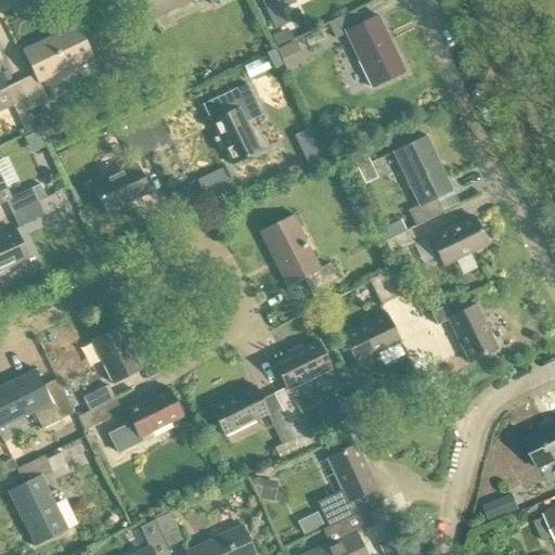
[(210,0),(213,4),(220,0),(143,0),(154,20),(194,0),(210,0)]
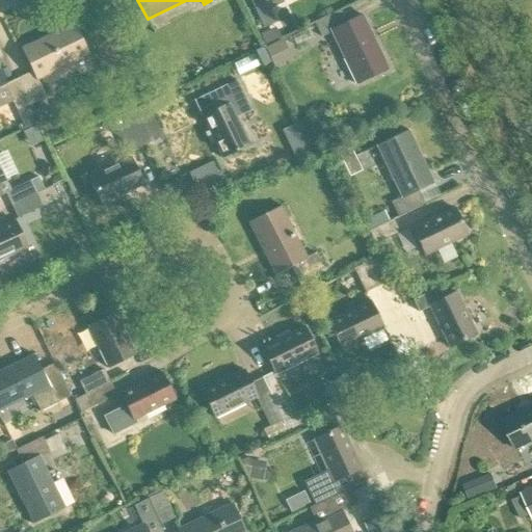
[(265,0),(270,8),(285,2),(284,0),(265,0)]
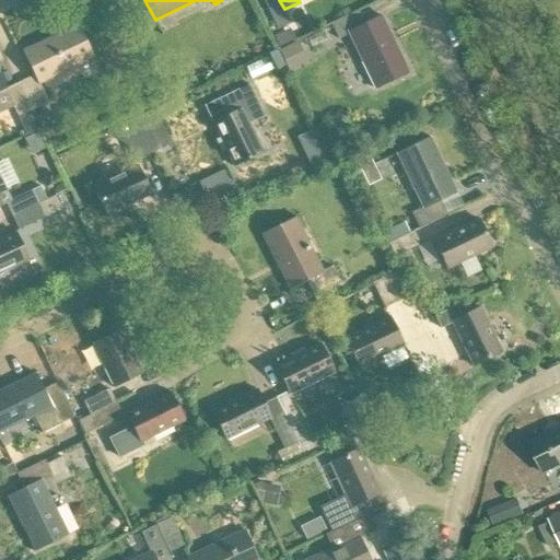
[(383,15),(366,24),(360,10),(331,23),(339,38),(349,33),(375,88),(410,71),(383,15)]
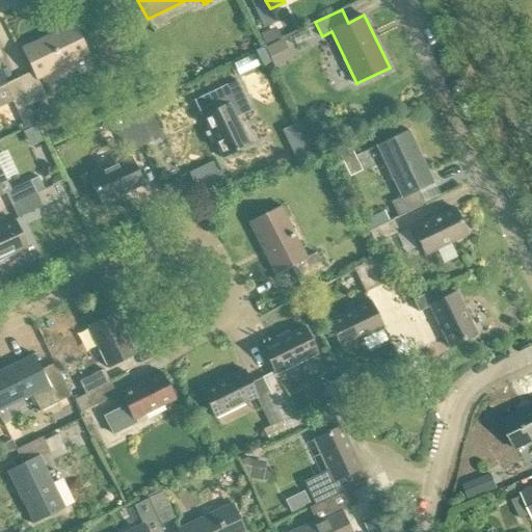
[(280,19),(263,27),(271,43),(288,34),(280,19)]
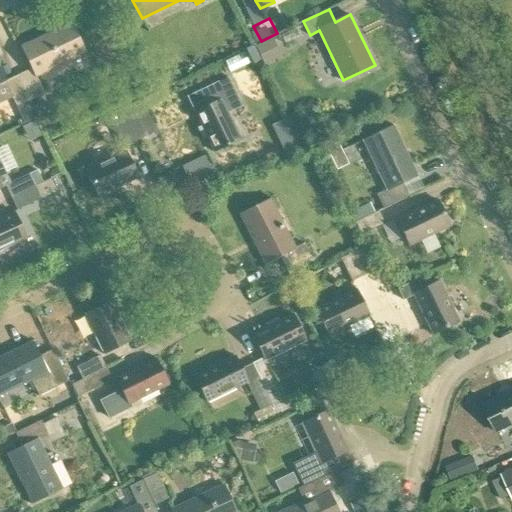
[(18,75),(30,100),(45,94),(37,77),(87,53),(72,22),(21,46),(32,69),(18,75)]
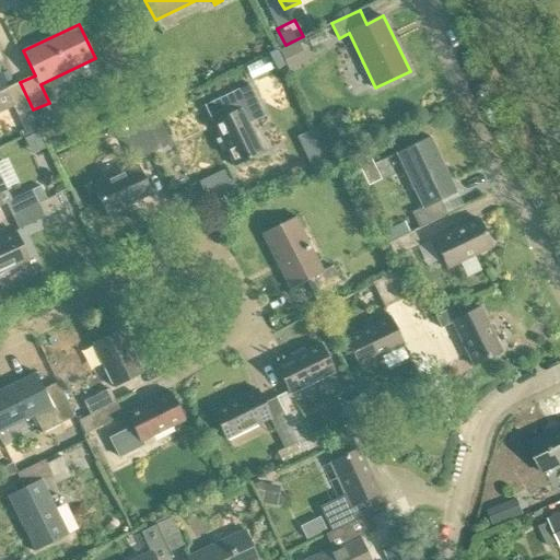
[(295,43),(278,51),(289,72),(306,63),(295,43)]
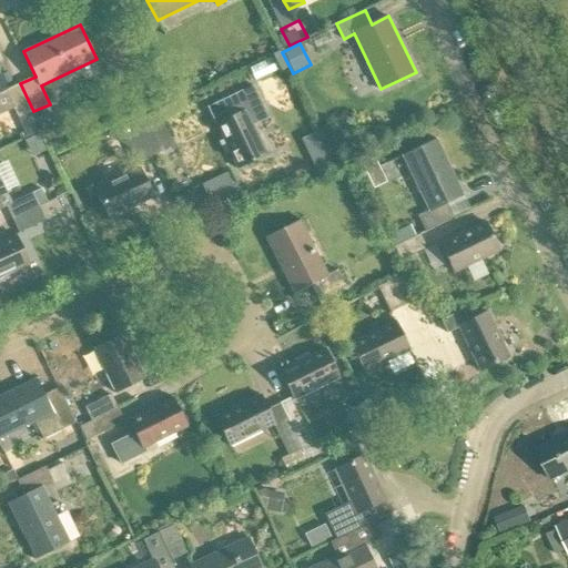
[(0,73),(0,114),(14,109),(19,119),(33,111),(20,83),(7,90),(0,73)]
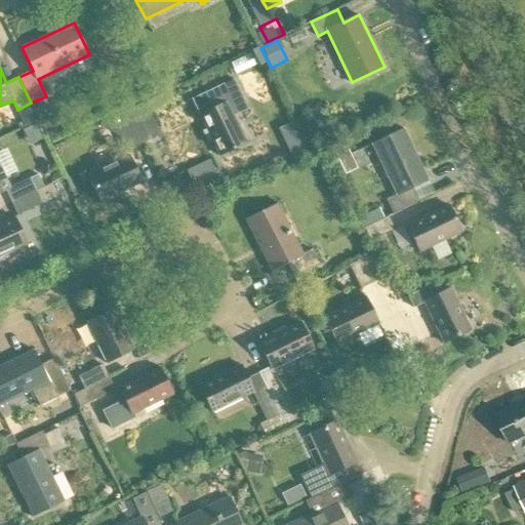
[(233,81),(194,99),(220,156),(248,142),(236,115),(246,110),(233,81)]
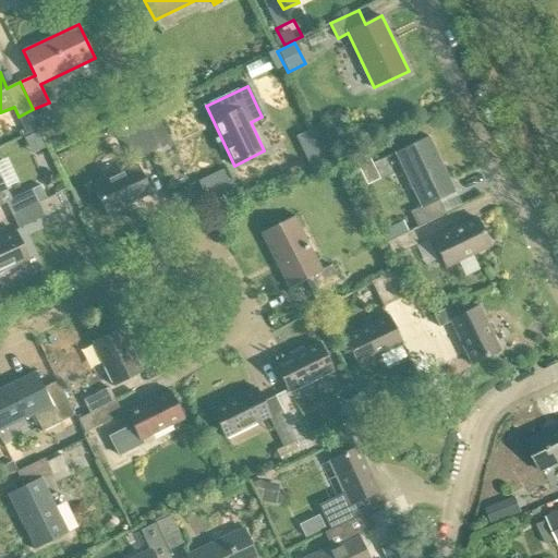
[(132,119),(148,154),(169,143),(152,109),(132,119)]
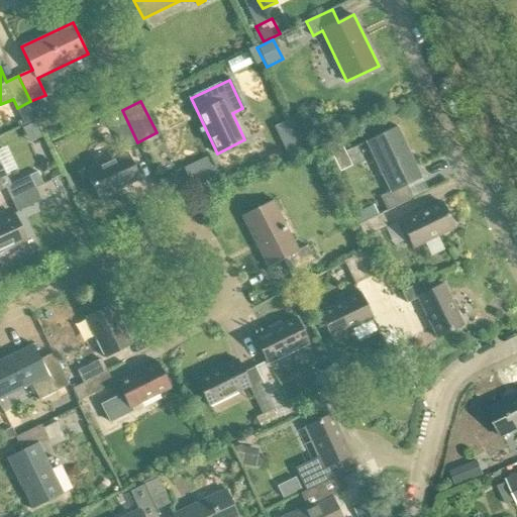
[(125,147),(137,142),(122,110),(95,123),(119,136),(125,147)]
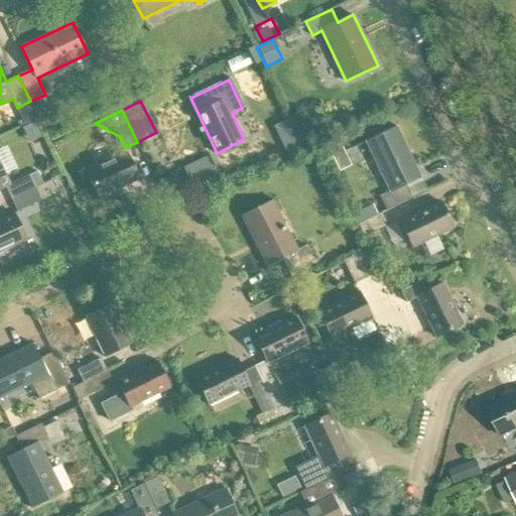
[(407,183),(423,176),(399,125),(366,141),(390,190),(382,195),(389,210),(413,198),(407,183)]
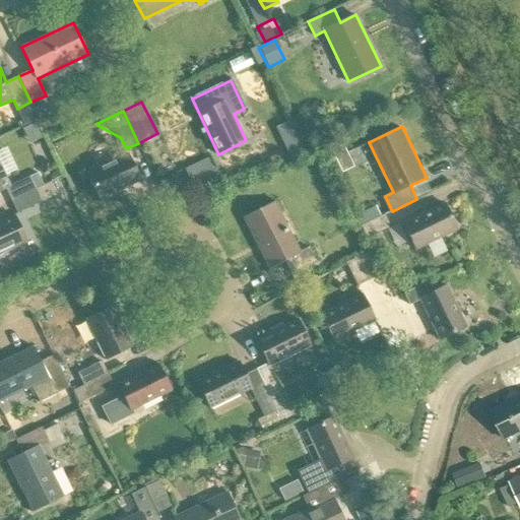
[(101,201),(141,182),(128,153),(87,173),(101,201)]
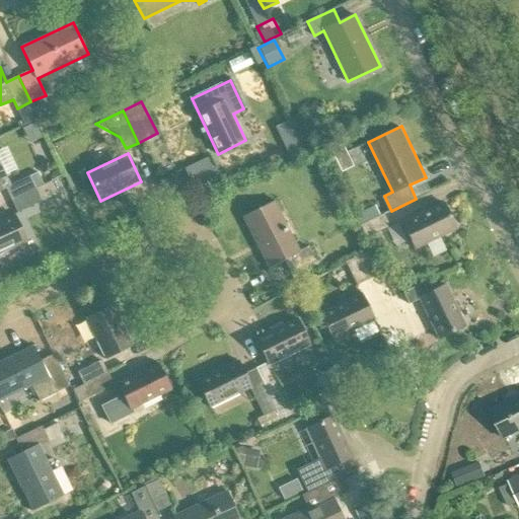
[(197,179),(219,171),(213,156),(191,164),(197,179)]
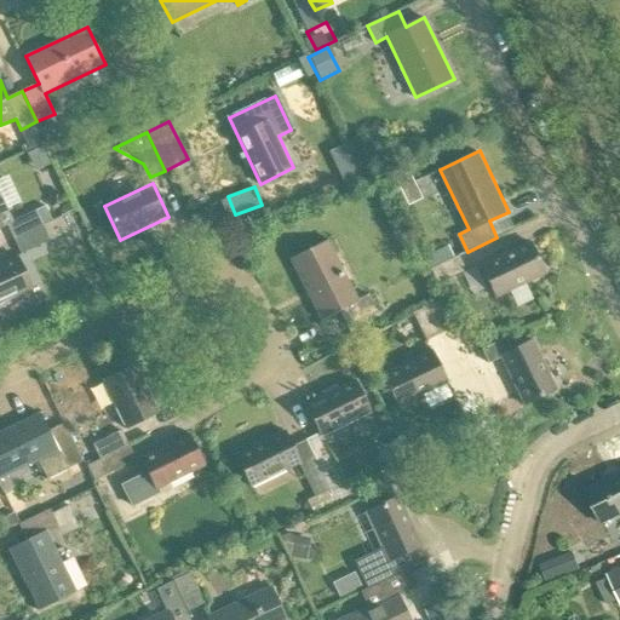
[(42,225),(36,212),(11,224),(6,212),(7,211),(0,194),(0,228),(7,225),(13,239),(42,225)]
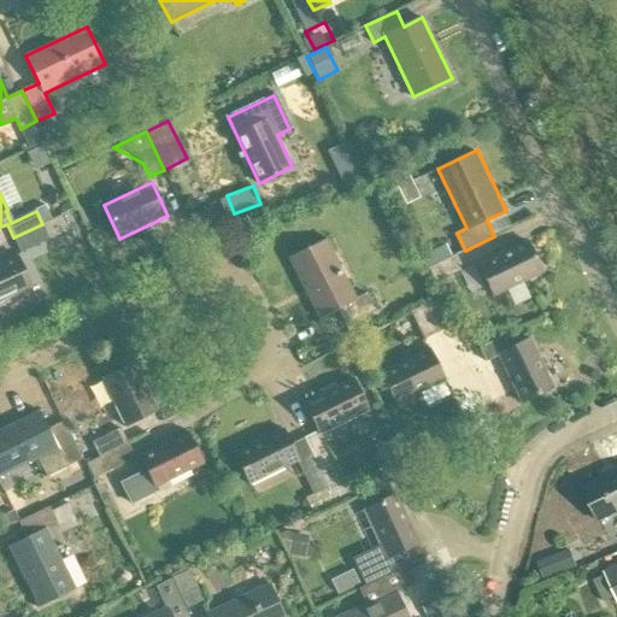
[(58,217),(42,224),(13,238),(22,254),(65,234),(58,217)]
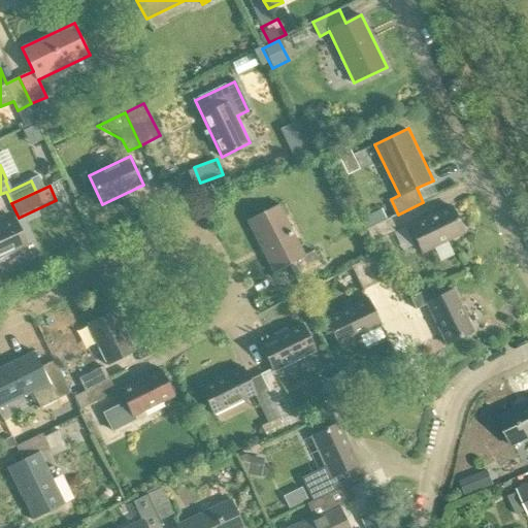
[(296,278),(322,265),(315,251),(305,255),(279,204),(248,221),(273,272),(290,265),(296,278)]
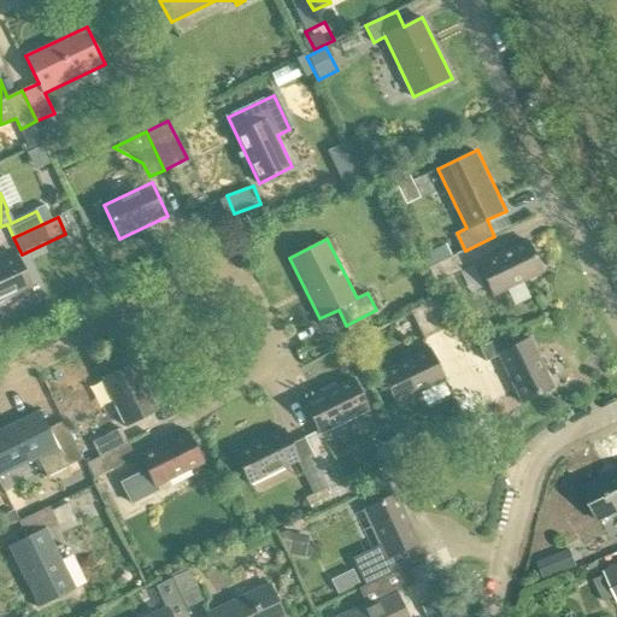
[(495,297),(542,272),(526,240),(479,263),(495,297)]
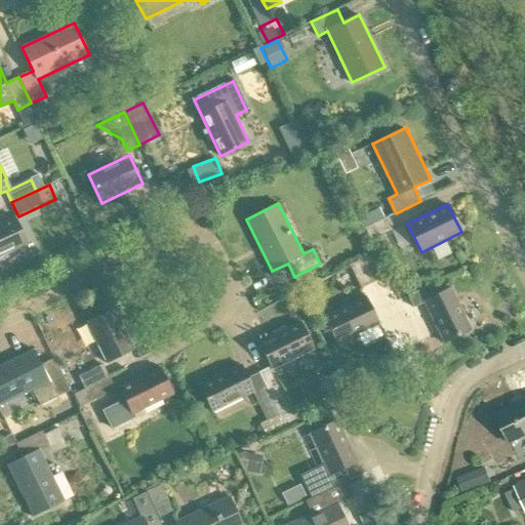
[(389,216),(365,228),(371,241),(395,229),(389,216)]
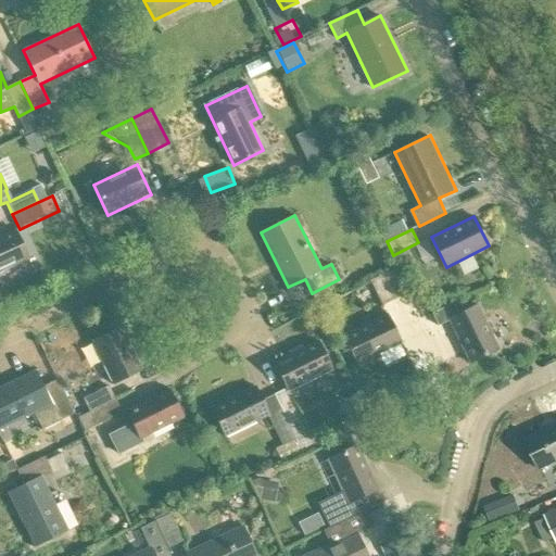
[(0,274),(29,261),(15,230),(0,237),(0,274)]
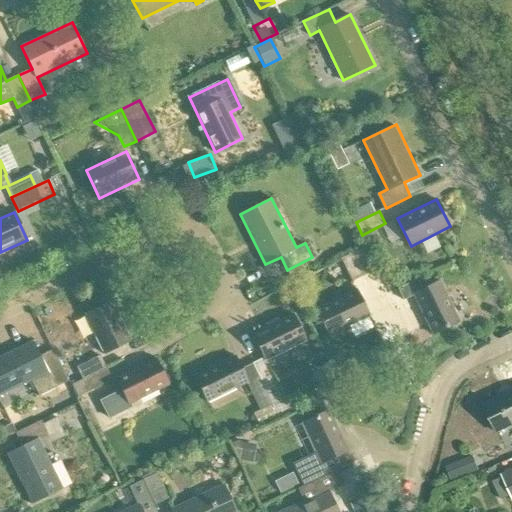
[(353,252),(365,276),(377,270),(365,246),(353,252)]
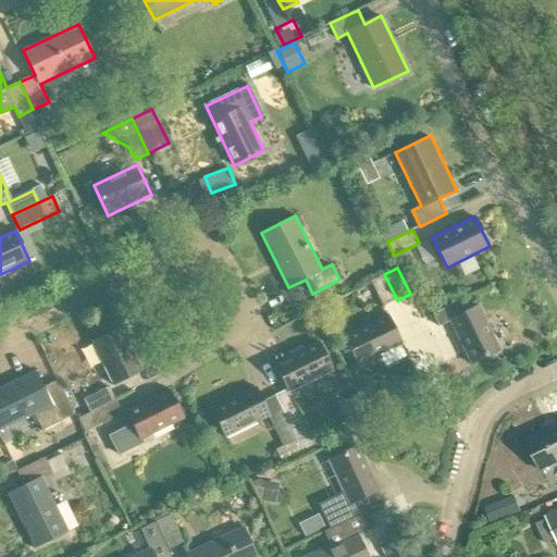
[(384,307),(397,300),(384,274),(371,281),(384,307)]
